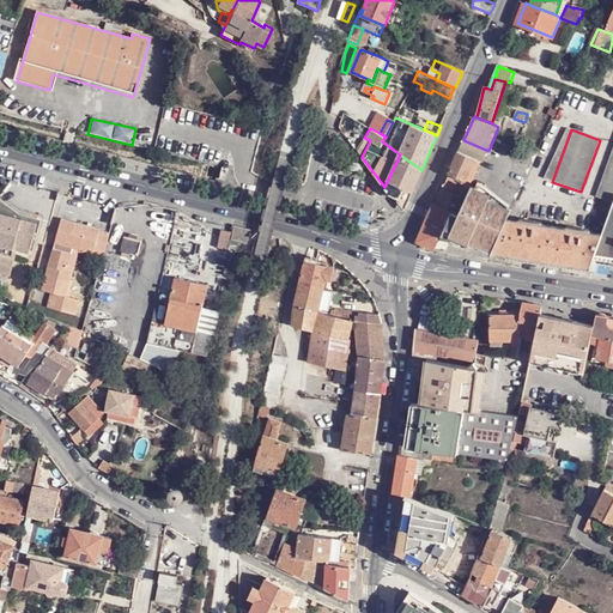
[(463,140),(459,152),(481,163),(483,163),(489,151),(463,140)]
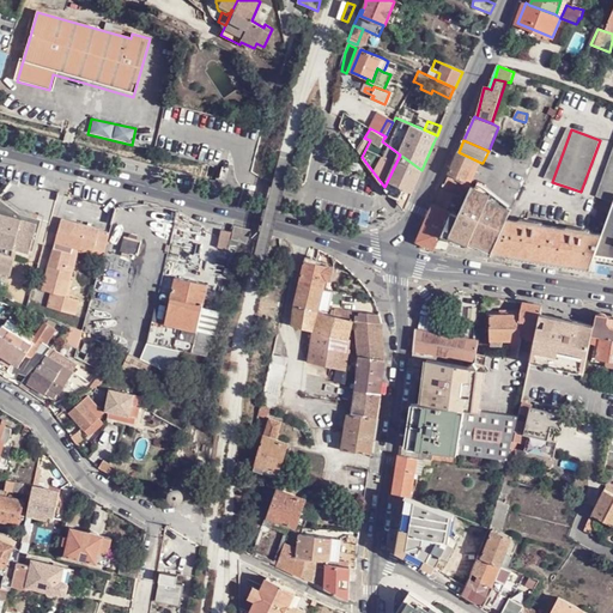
[(612,202),(612,151),(596,198),(612,202)]
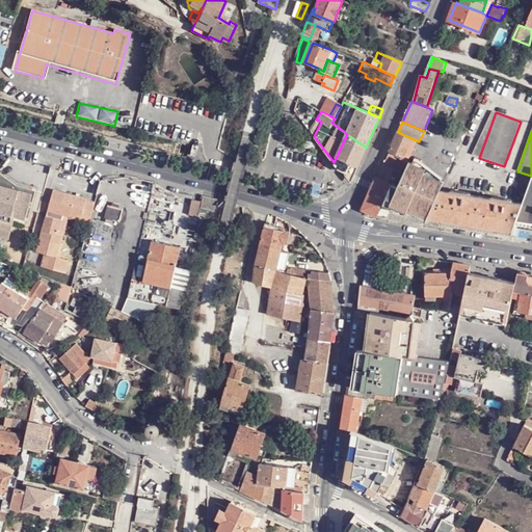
[(389,153),(408,161),(418,141),(398,132),(389,153)]
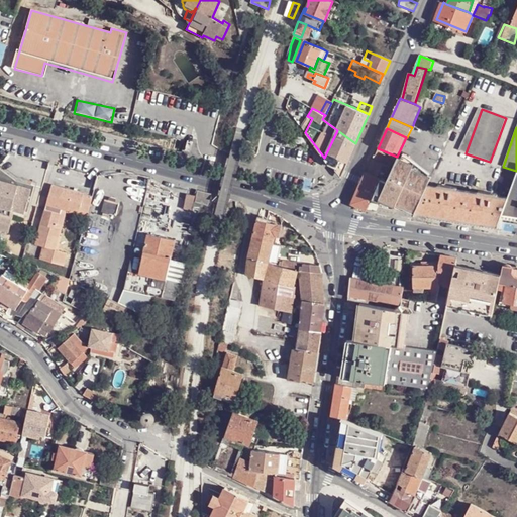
[(355,143),(337,130),(324,158),(328,164),(336,168),(335,171),(339,172),(348,161),(353,148),(355,143)]
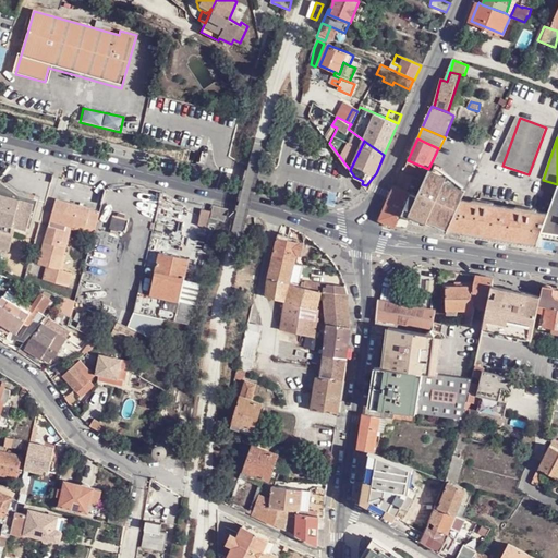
[(428,169),(408,160),(396,187),(411,194),(417,197),(420,191),(429,170),(428,169)]
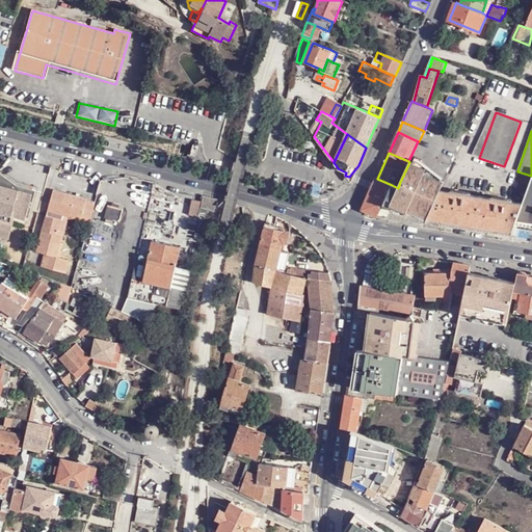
[(447,177),(409,162),(400,182),(440,194),(441,190),(447,177)]
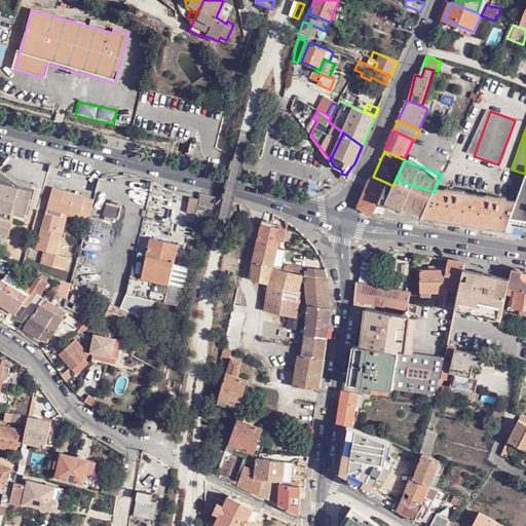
[(525,175),(516,201),(510,219),(525,221),(525,175)]
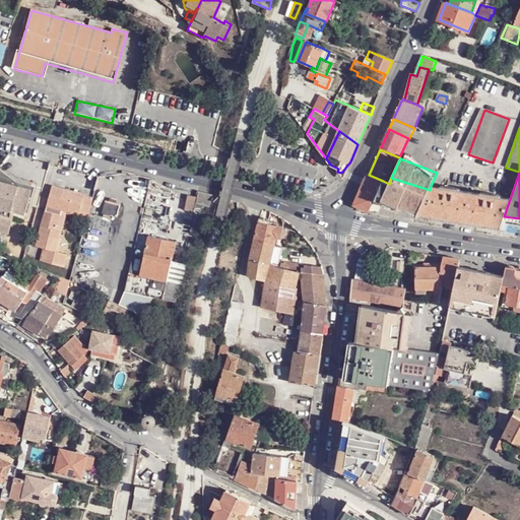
[(0,174),(0,208),(16,213),(24,216),(31,190),(6,183),(7,180),(0,174)]
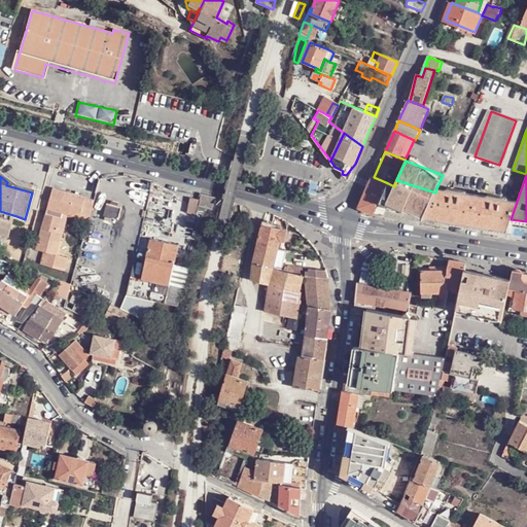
[(359,208),(376,214),(379,205),(380,202),(383,195),(388,183),(374,177),(373,176),(359,208)]
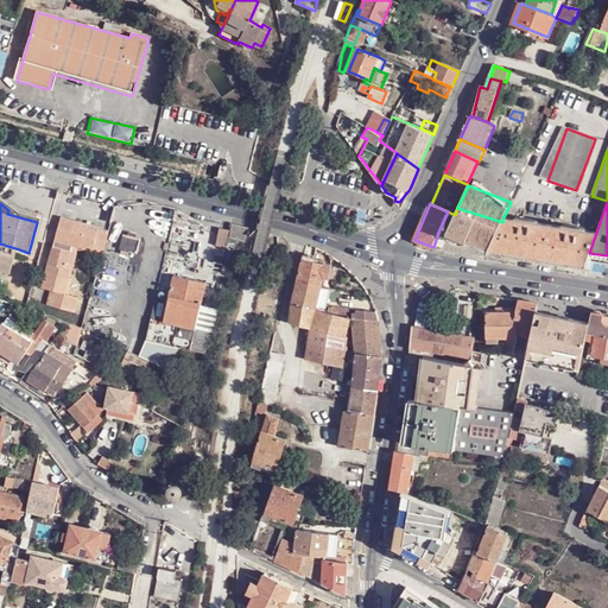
[(502,222),(457,208),(455,215),(448,211),(442,225),(438,233),(466,241),(464,245),(489,249),(502,222)]
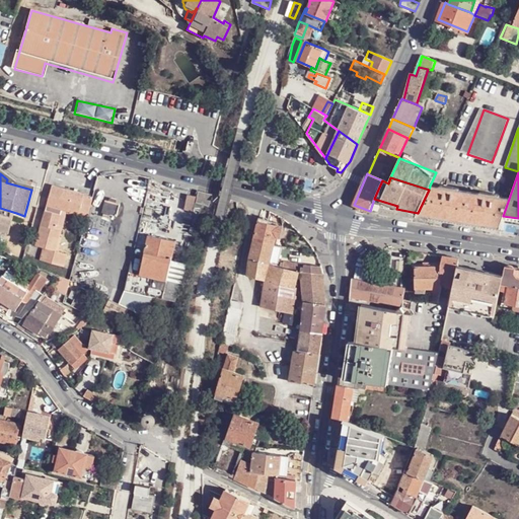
[(76,215),(81,193),(50,184),(33,244),(41,247),(38,260),(63,267),(67,254),(55,250),(64,213),(76,215)]
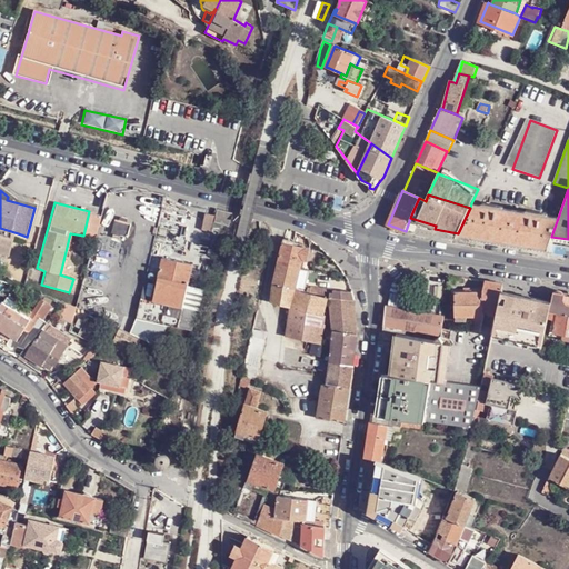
[(548,247),(551,237),(558,218),(471,203),(470,208),(458,233),(548,247)]
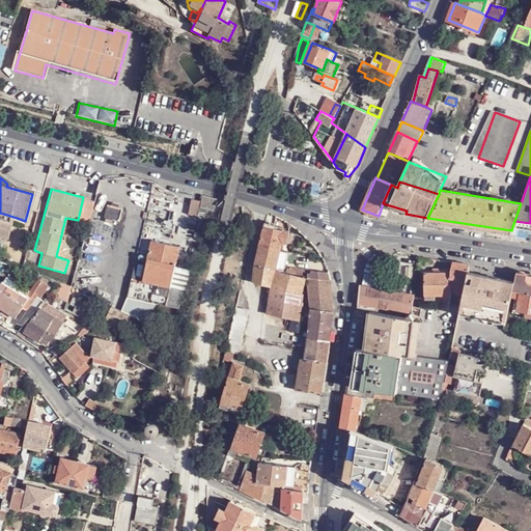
[(213,210),(216,198),(202,195),(200,200),(199,206),(213,210)]
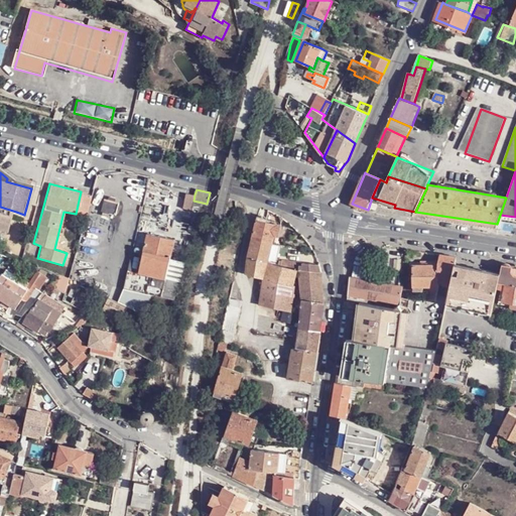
[(76,214),(86,217),(88,208),(92,195),(81,191),(76,214)]
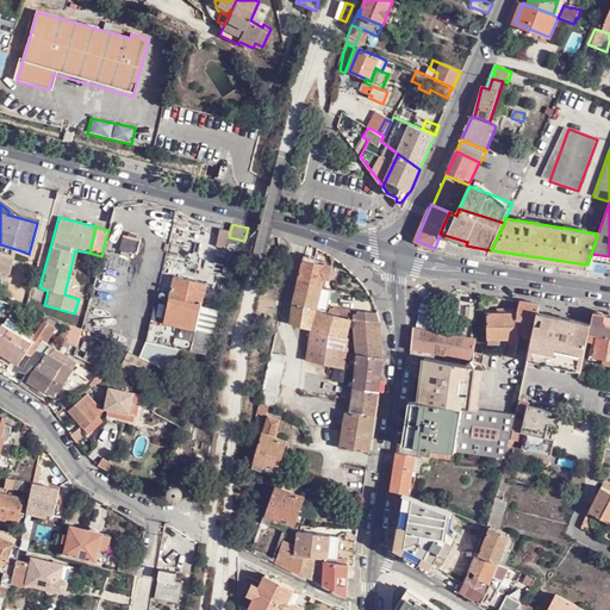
[(226,249),(229,237),(230,230),(217,226),(213,246),(226,249)]
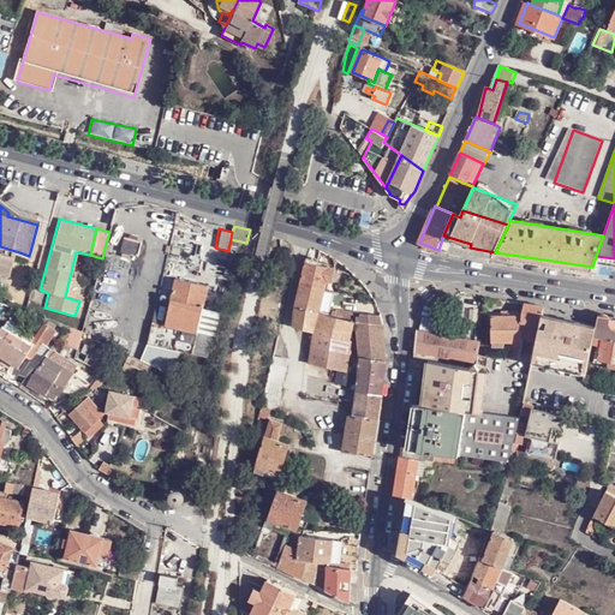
[(109,232),(105,248),(119,251),(123,236),(109,232)]
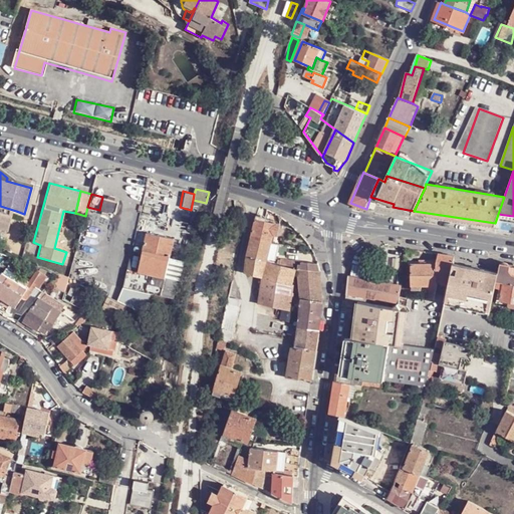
[(108,197),(102,197),(99,210),(115,214),(118,201),(113,199),(111,201),(108,201),(108,197)]
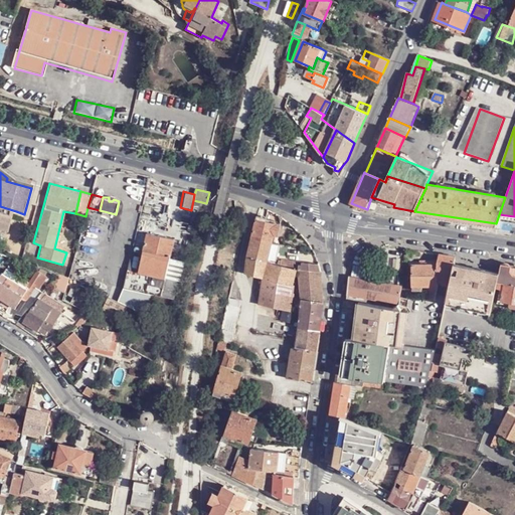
[(394,204),(371,197),(370,200),(393,207),(394,204)]
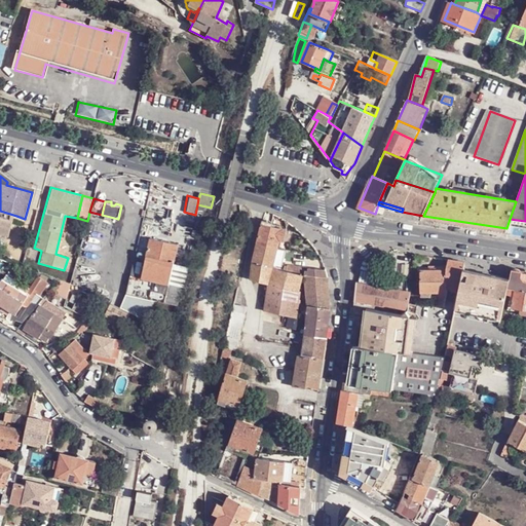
[(16,216),(0,211),(0,216),(14,221),(16,216)]
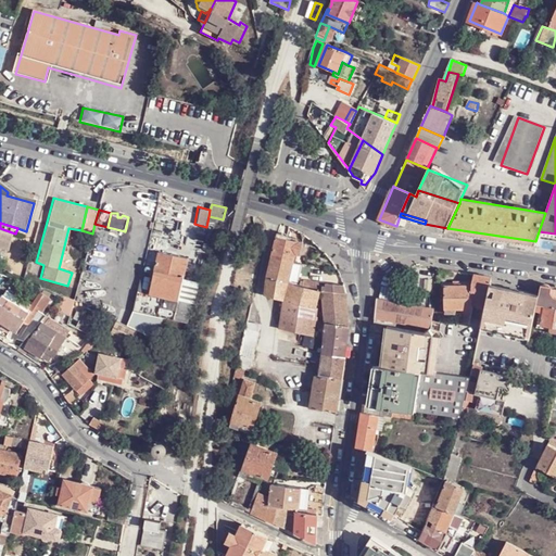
[(0,248),(11,251),(15,234),(0,228),(0,241),(0,248)]
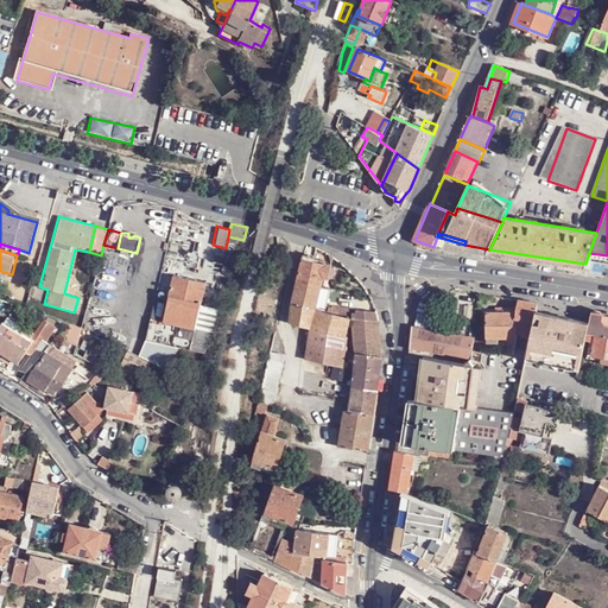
[(316,258),(305,255),(299,280),(322,286),(325,277),(330,278),(333,265),(316,260),(316,258)]
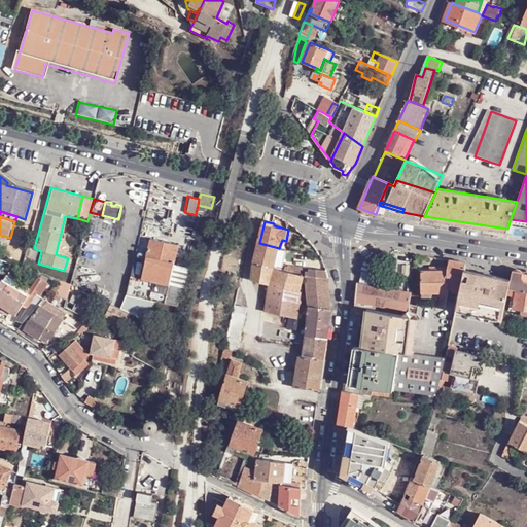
[(145,264),(143,276),(170,281),(178,242),(151,236),(145,264)]
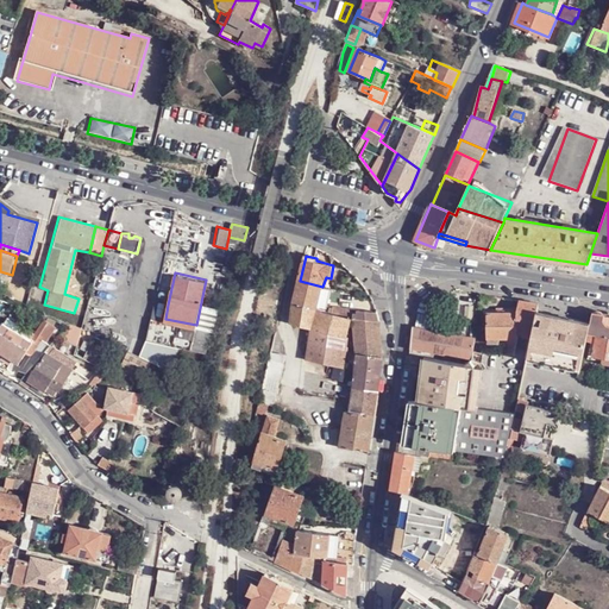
[(318,303),(322,287),(300,281),(294,302),(318,307),(318,303)]
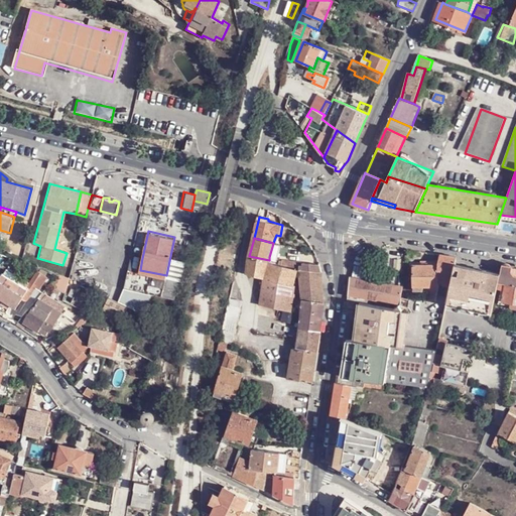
[(281,244),(273,243),(269,257),(277,259),(281,244)]
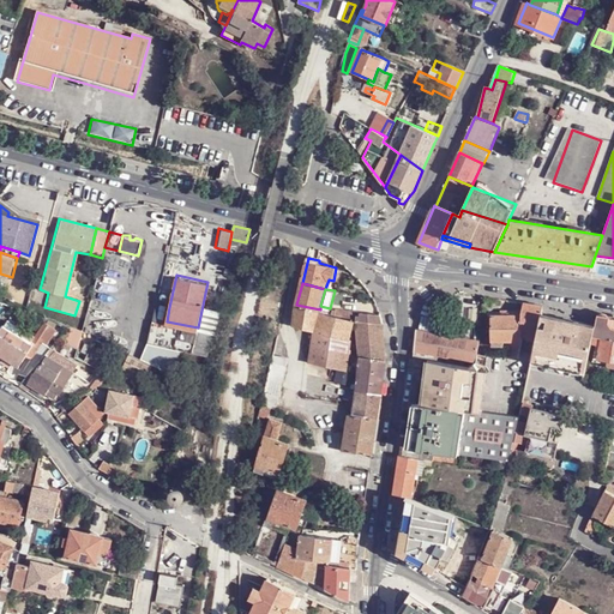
[(543,306),(523,302),(523,315),(523,336),(536,338),(540,325),(541,315),(543,306)]
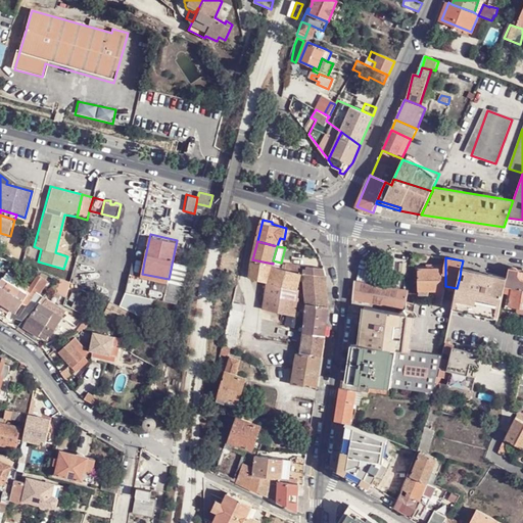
[(134,259),(132,272),(142,274),(144,262),(134,259)]
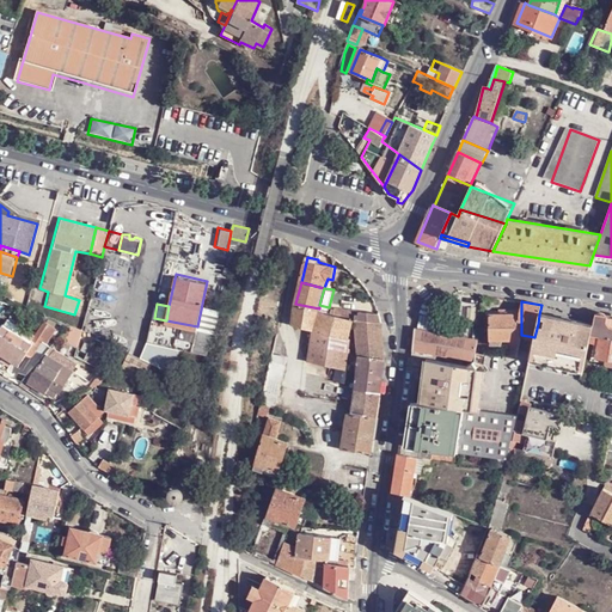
[(319,308),(295,304),(292,323),(313,328),(348,337),(354,316),(336,312),(319,308)]
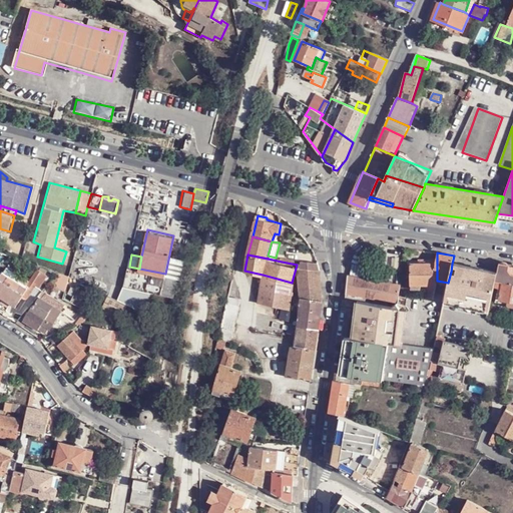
[(282,258),(282,262),(297,265),(300,266),(302,261),(282,258)]
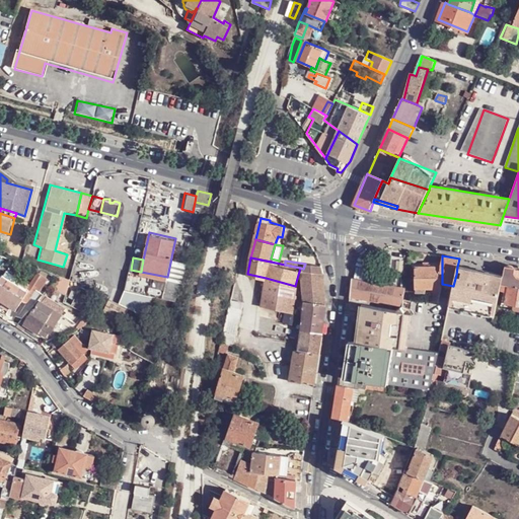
[(303,301),(304,301),(326,303),(324,273),(323,274),(320,264),(305,264),(303,269),(303,301)]
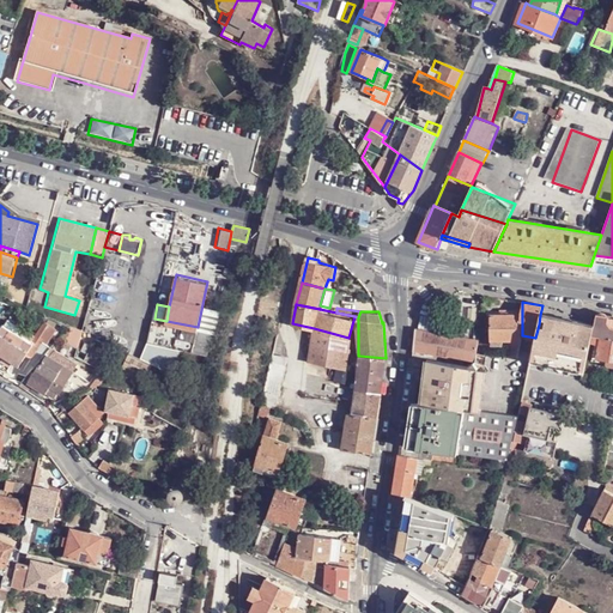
[(612,338),(612,316),(598,314),(595,326),(594,335),(595,335),(601,337),(612,338)]
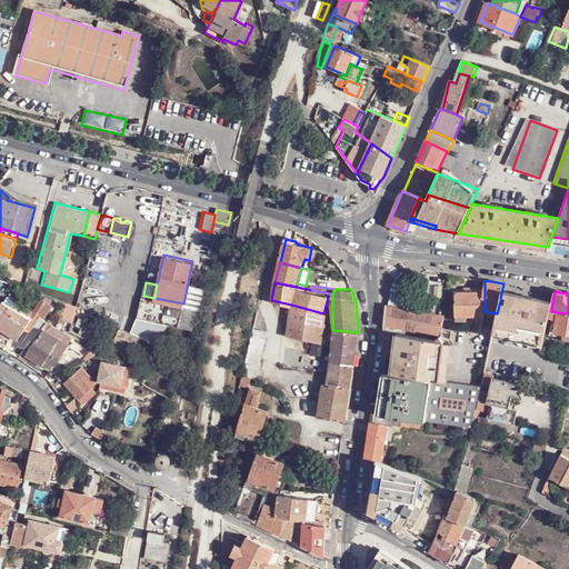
[(391,307),(386,307),(385,309),(382,326),(436,333),(441,335),(442,327),(445,317),(445,316),(426,313),(420,312),(421,305),(411,303),(412,296),(393,292),(391,307)]
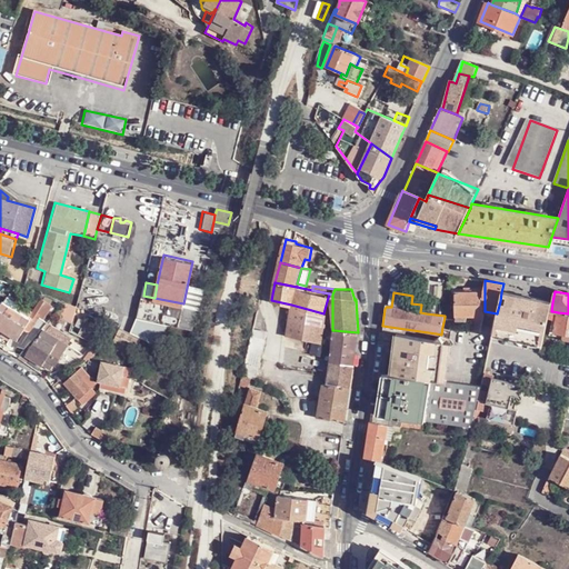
[(483,312),(485,311),(485,292),(457,292),(457,312),(483,312)]
